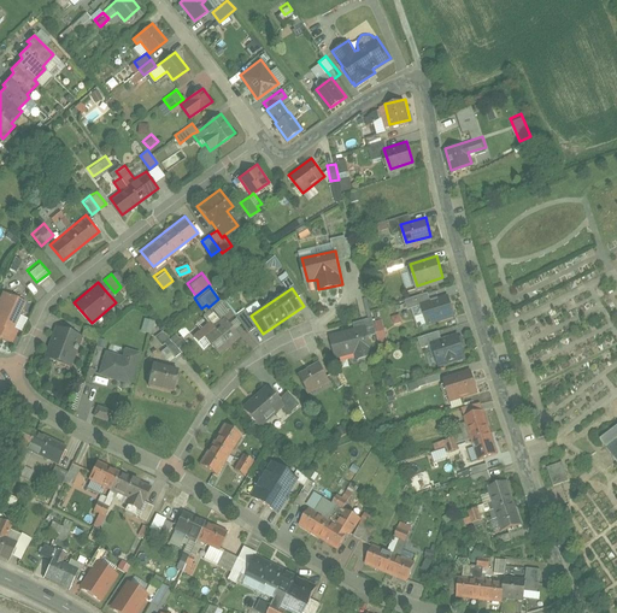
[(0,293),(0,337),(1,336),(12,342),(18,328),(15,326),(27,300),(3,289),(0,293)]
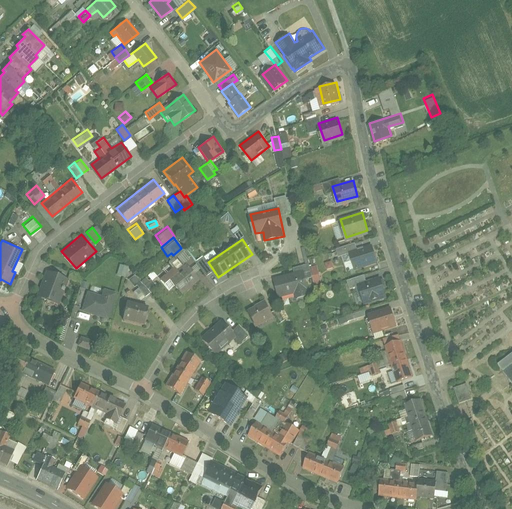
[(376,259),(372,245),(351,251),(355,265),(376,259)]
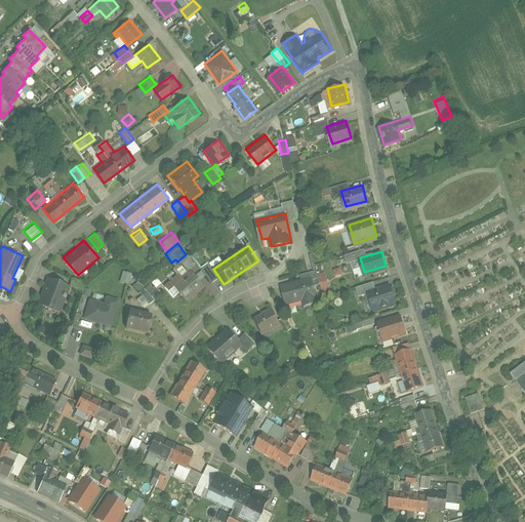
[(127,282),(130,271),(121,269),(118,279),(127,282)]
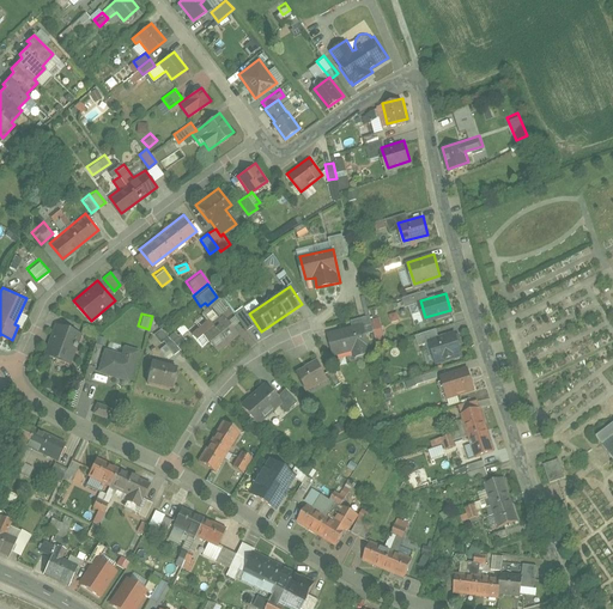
[(241,334),(226,316),(207,332),(222,349),(241,334)]
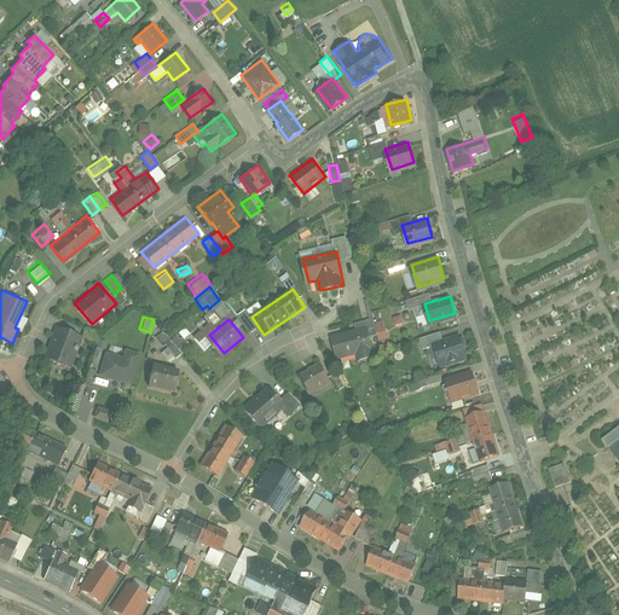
[(82,336),(56,325),(44,357),(70,366),(82,336)]
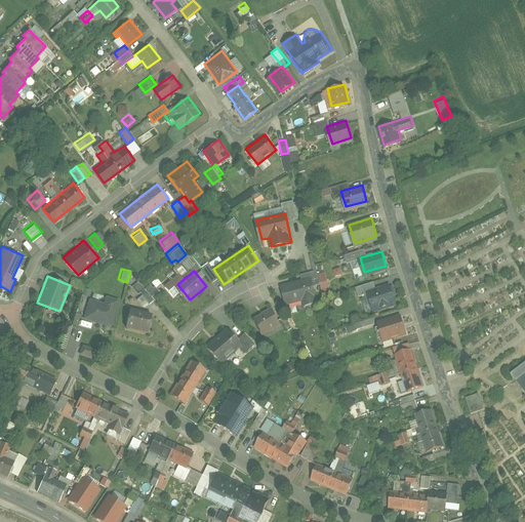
[(284,285),(288,304),(305,299),(306,304),(319,300),(313,278),(284,285)]
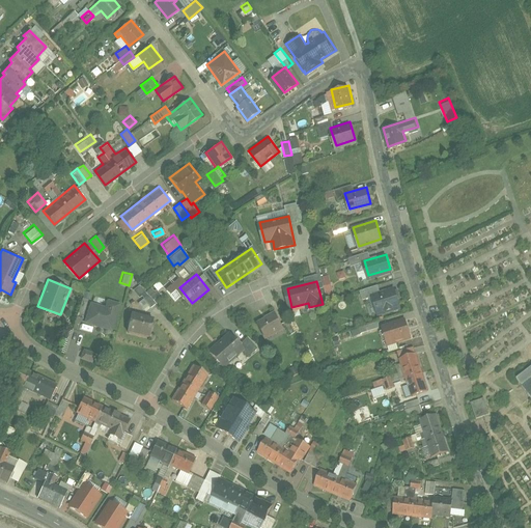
[(131,289),(147,307),(161,295),(150,284),(144,289),(138,282),(131,289)]
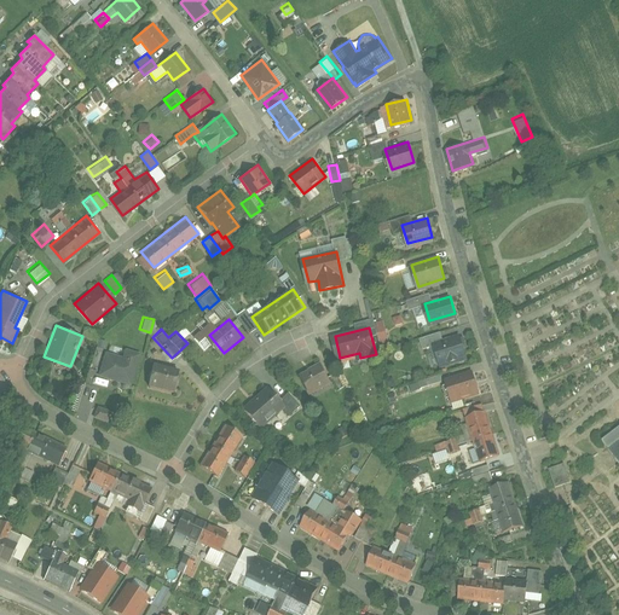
[(461,334),(434,342),(441,363),(468,354),(461,334)]
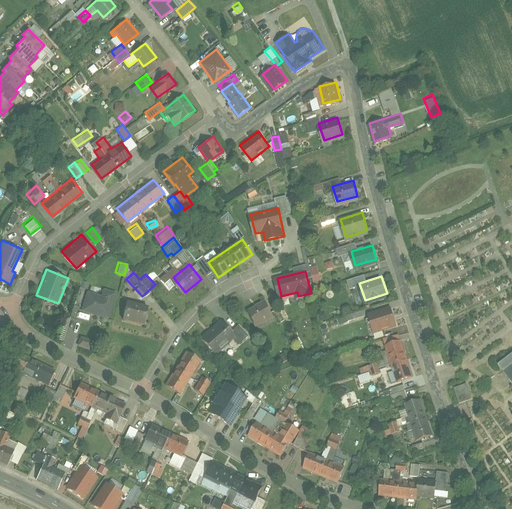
[(103,295),(89,291),(85,307),(108,314),(115,291),(106,288),(103,295)]
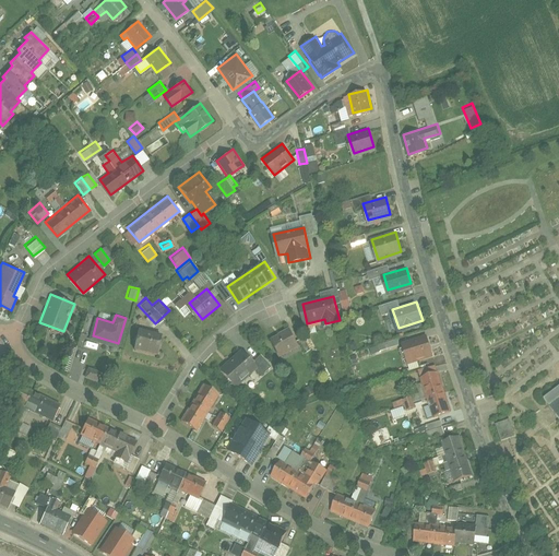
[(137,326),(132,349),(162,354),(165,330),(137,326)]
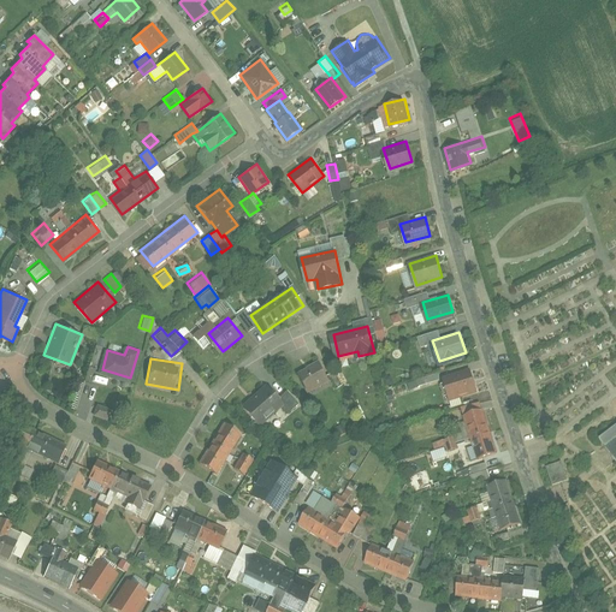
[(323,361),(301,372),(312,393),(335,382),(323,361)]
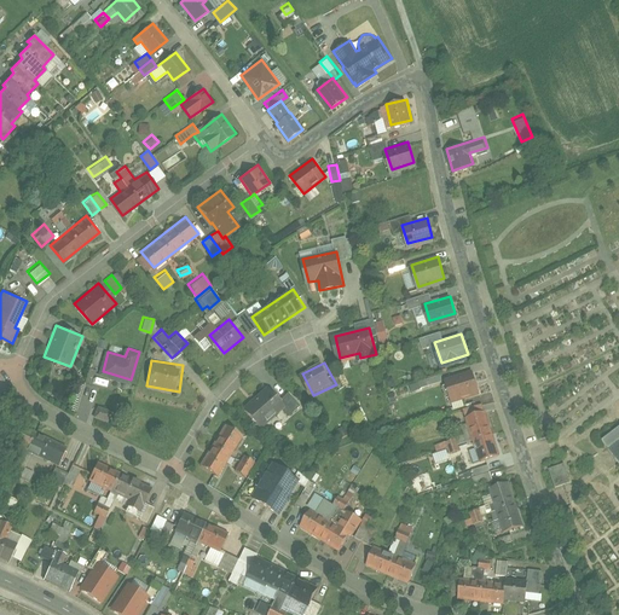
[(473,371),(447,379),(452,395),(478,388),(473,371)]
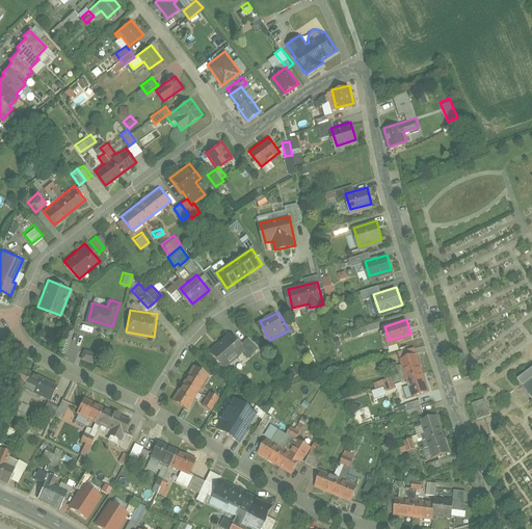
[(61,325),(56,343),(65,346),(71,328),(61,325)]
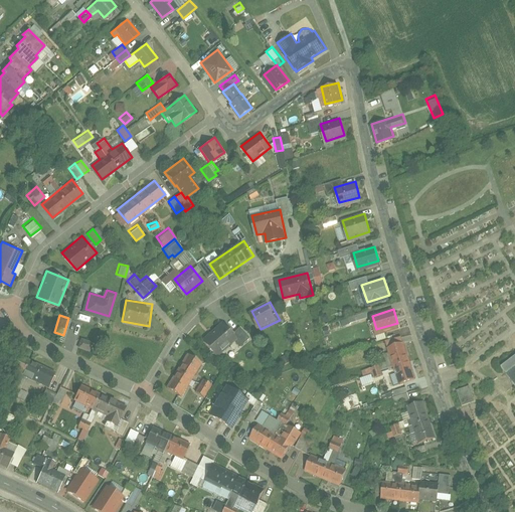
[(224,320),(204,338),(218,353),(238,335),(224,320)]
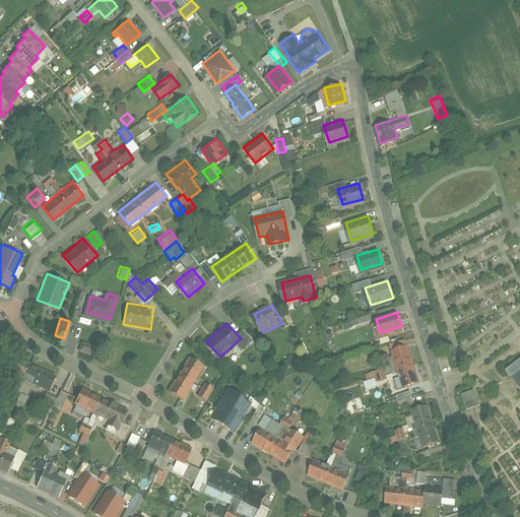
[(77,349),(88,352),(90,343),(79,340),(77,349)]
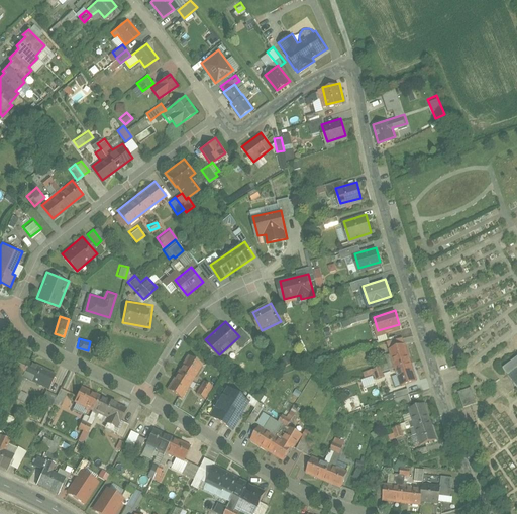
[(409,350),(406,343),(392,347),(403,381),(417,376),(413,366),(409,350)]
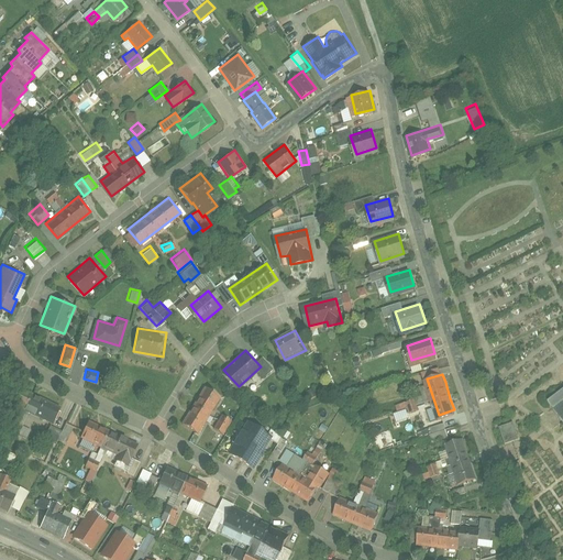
[(205,382),(181,421),(197,430),(220,391),(205,382)]
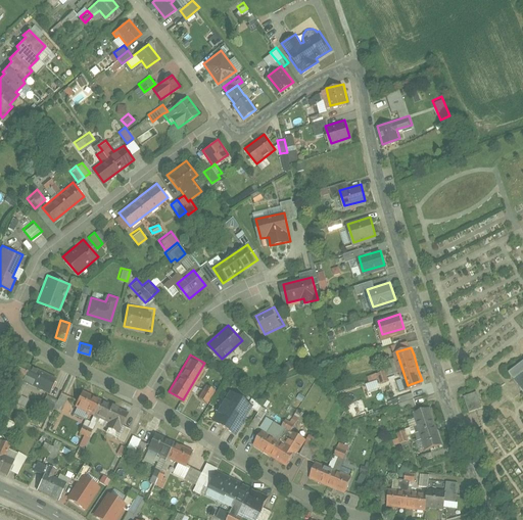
[(10,358),(3,374),(49,393),(56,376),(10,358)]
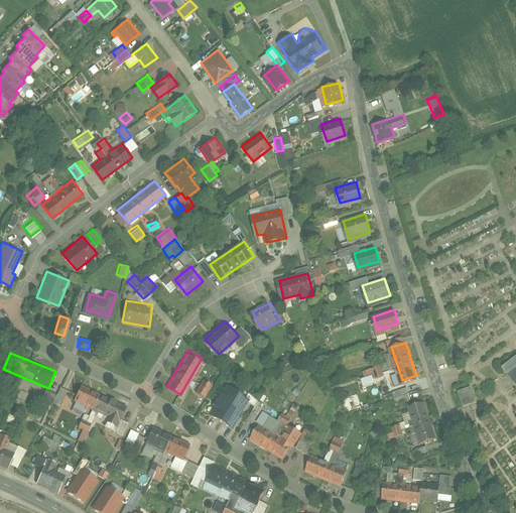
[(515,355),(502,366),(515,384),(515,355)]
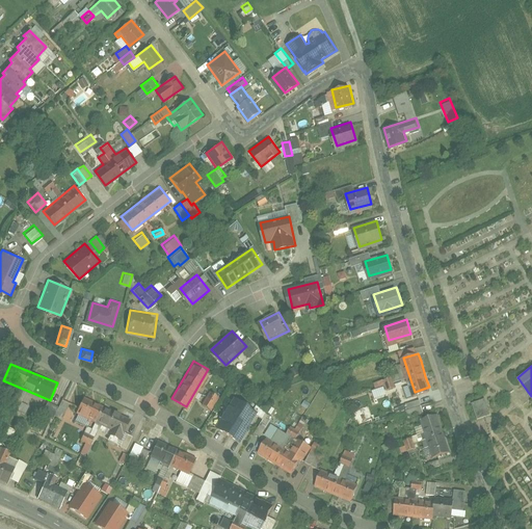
[(379,386),(372,388),(373,396),(380,395),(379,386)]
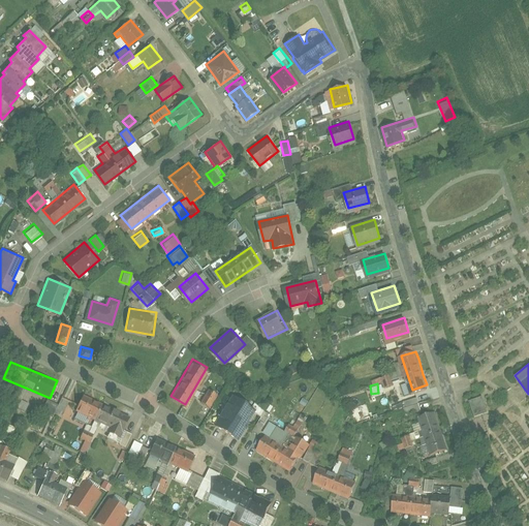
[(216,392),(208,387),(200,399),(209,404),(216,392)]
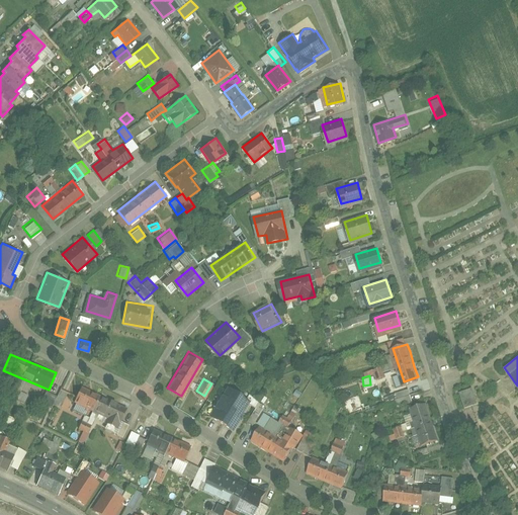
[(250,400),(228,385),(210,414),(233,428),(250,400)]
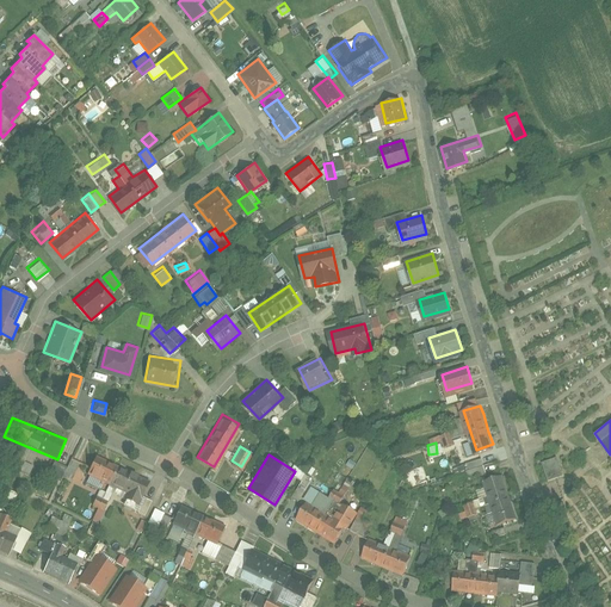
[(475,464),(481,462),(480,456),(462,462),(467,476),(477,472),(475,464)]
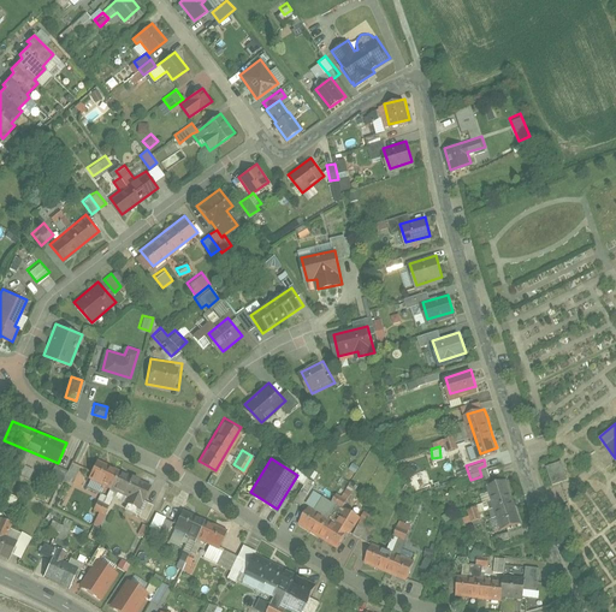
[(561,459),(545,464),(552,482),(568,477),(561,459)]
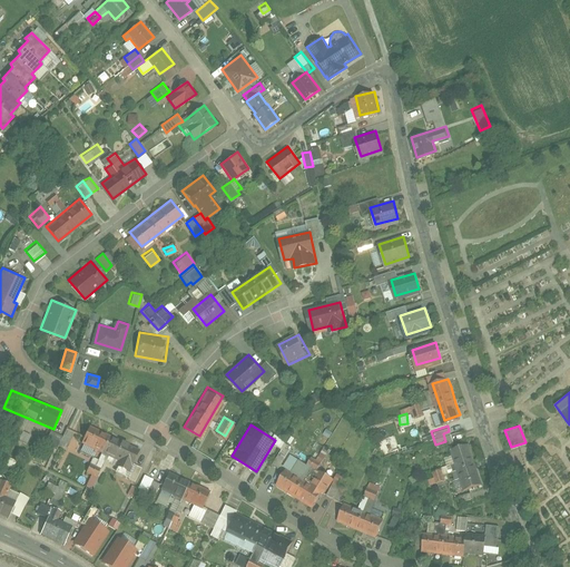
[(89,427),(81,442),(102,452),(110,436),(89,427)]
